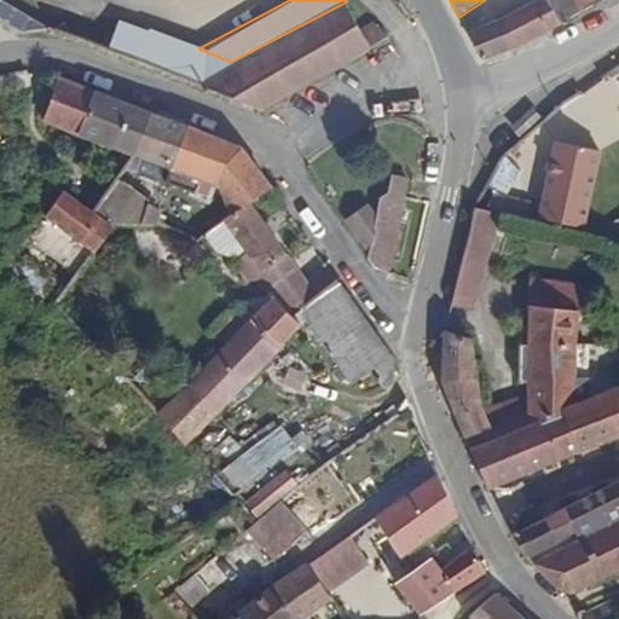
[(566,23),(548,0),(536,0),(468,34),(484,64),(566,23)]
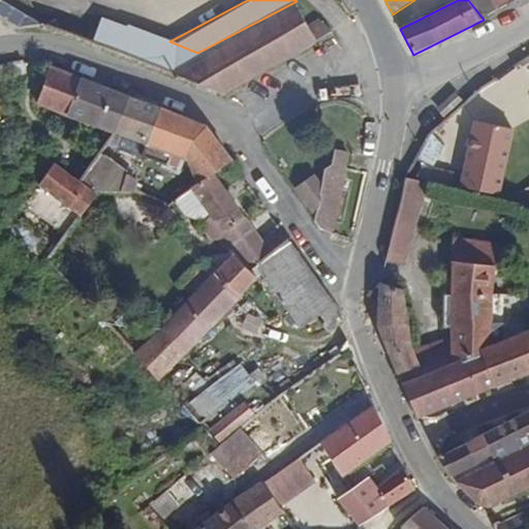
[(519,0),(468,0),(484,20),(519,0)]
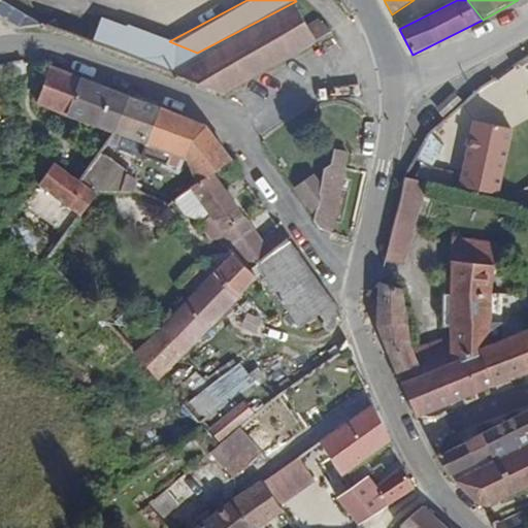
[(89,42),(103,17),(77,1),(40,23),(89,42)]
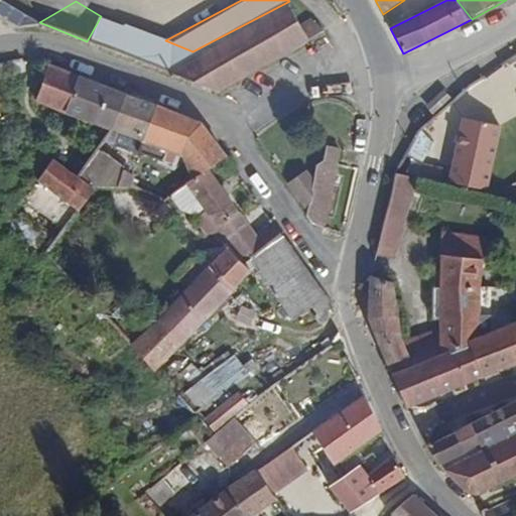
[(219,91),(329,31),(316,21),(303,26),(289,1),(192,51),(159,69),(219,91)]
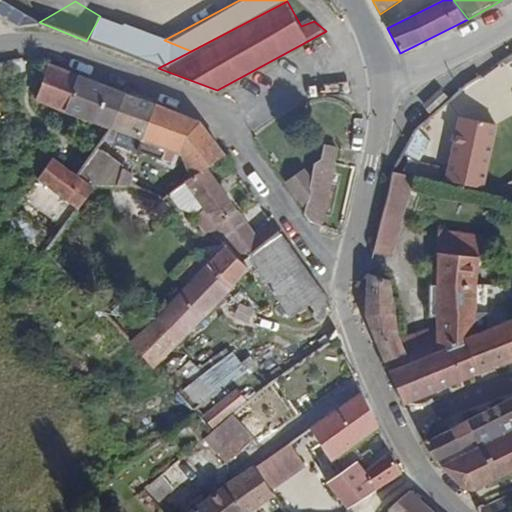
[(191,51),(164,40),(100,16),(86,41),(158,68),(191,51)]
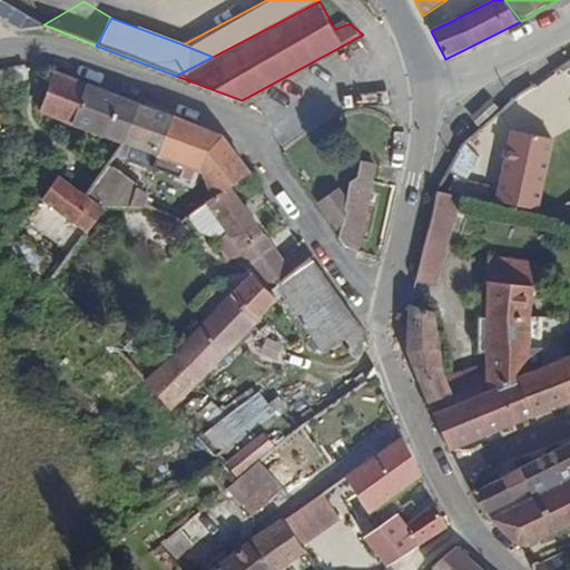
[(121,141),(139,104),(55,70),(36,110),(114,141),(102,157),(109,161),(121,141)]
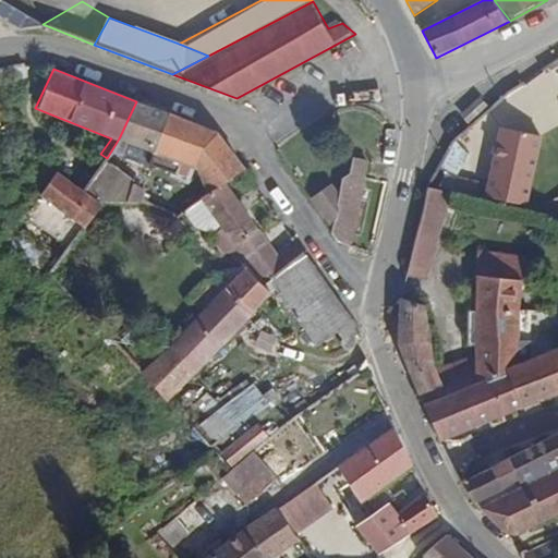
[(242,170),(220,140),(214,132),(136,101),(119,138),(192,170),(204,198),(222,184),(242,170)]
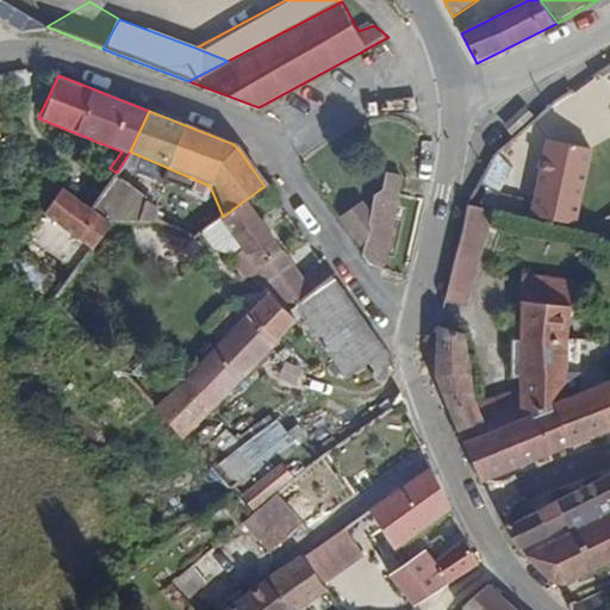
[(576,226),(592,149),(549,139),(531,216),(576,226)]
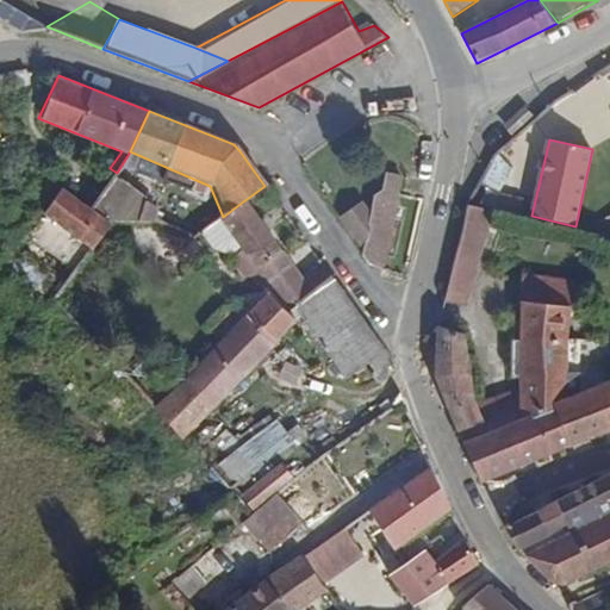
[(423,193),(419,175),(400,180),(403,197),(423,193)]
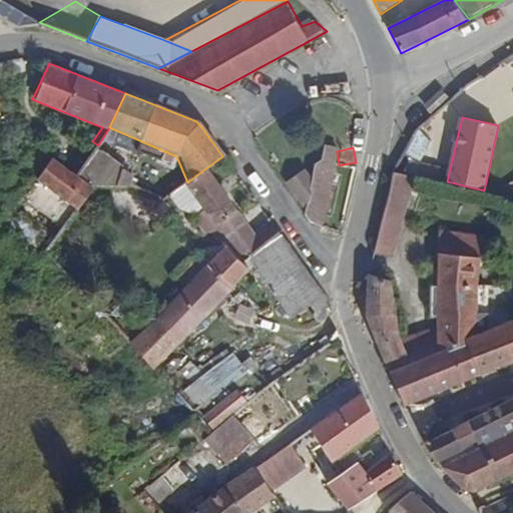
[(408,175),(416,161),(403,154),(393,171),(408,175)]
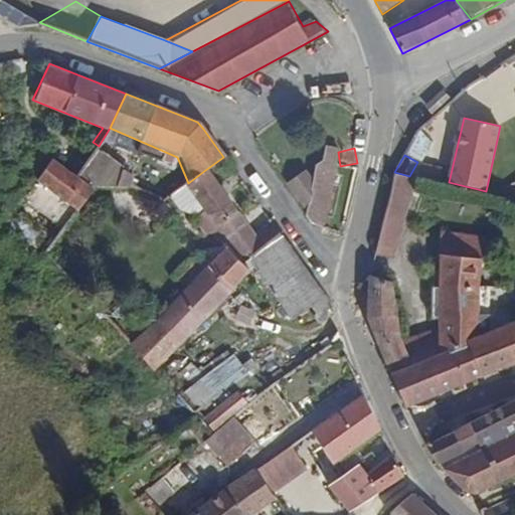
[(67,201),(83,180),(78,176),(90,160),(83,156),(72,172),(51,158),(37,180),(67,201)]
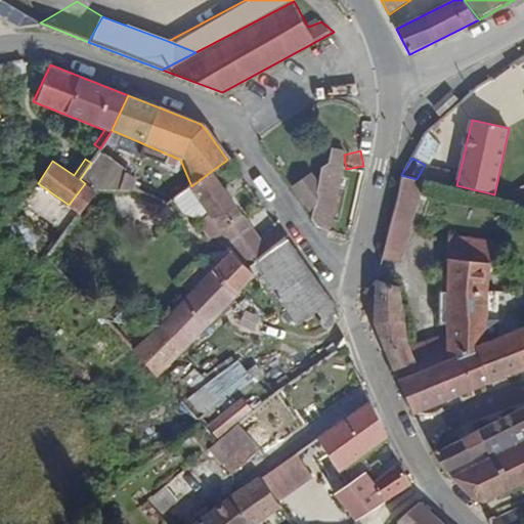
[(330,232),(346,169),(334,164),(324,170),(320,182),(312,214),(311,217),(318,228),(330,232)]
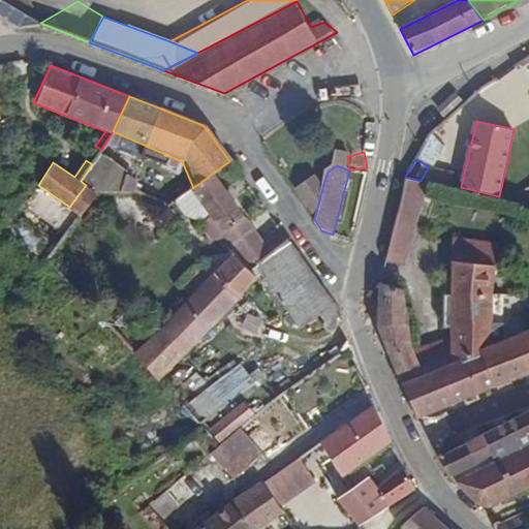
[(315,216),(323,184),(316,173),(294,186),(315,216)]
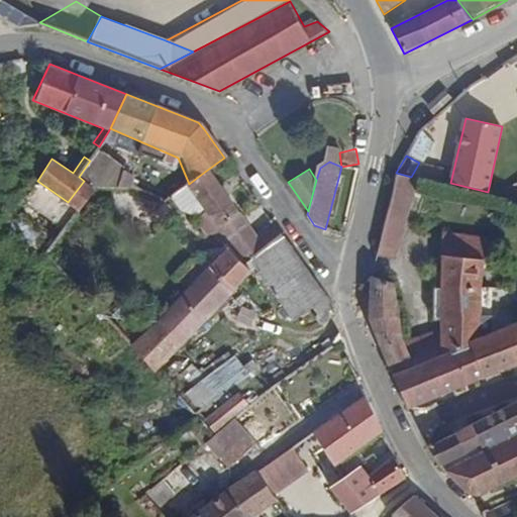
[(239,214),(206,171),(189,184),(167,201),(179,216),(199,221),(195,224),(208,240),(218,233),(239,214)]
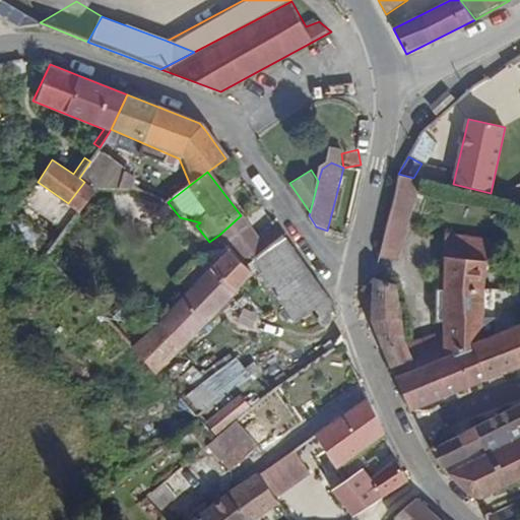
[(392,268),(413,178),(398,174),(378,266),(392,268)]
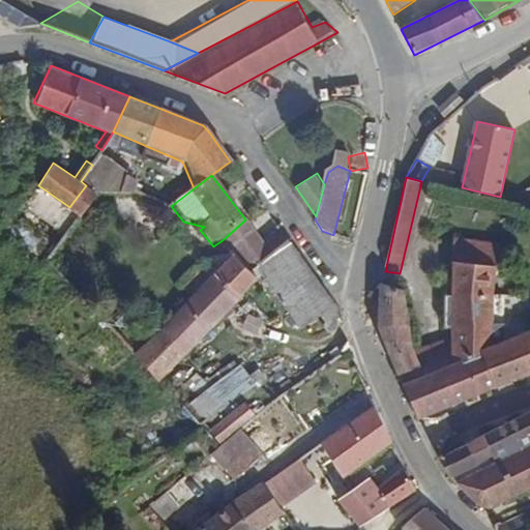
[(66,235),(89,204),(96,193),(86,185),(69,207),(38,185),(26,205),(66,235)]
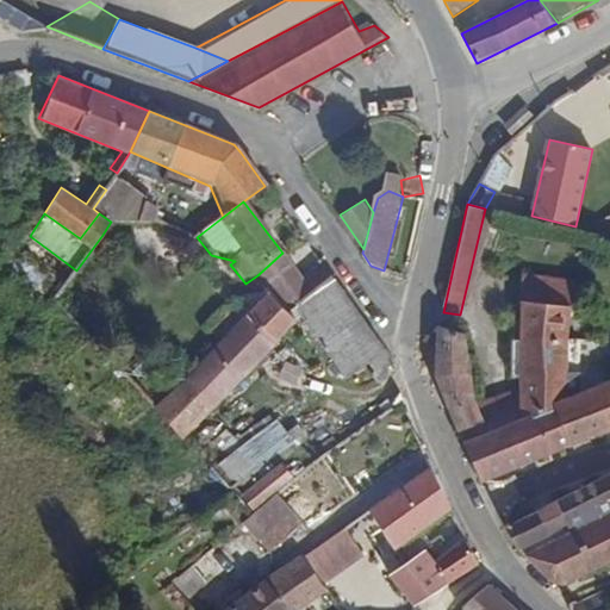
[(310,291),(296,272),(282,253),(257,275),(273,296),(277,299),(291,288),(300,299),(310,291)]
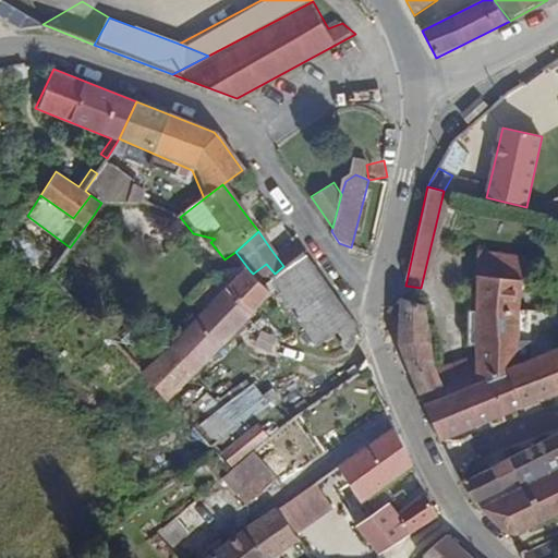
[(283,266),(302,251),(290,234),(270,249),(283,266)]
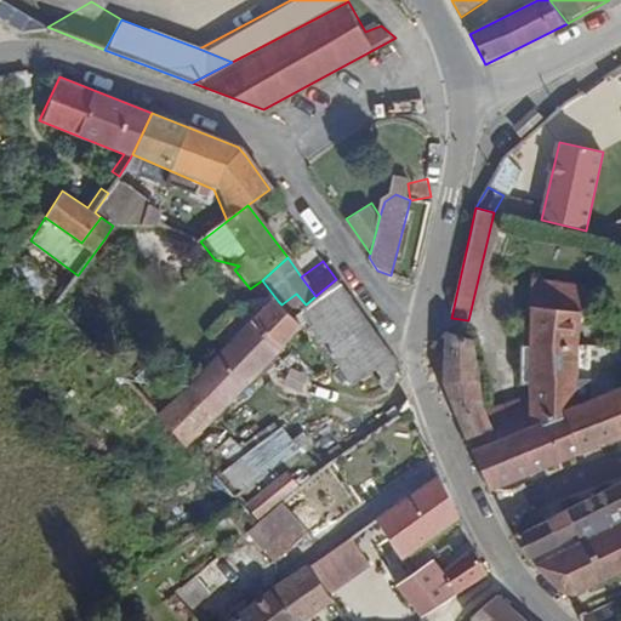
[(391,352),(336,279),(315,296),(306,305),(296,294),(281,305),(278,301),(251,326),(278,357),(302,332),(300,328),(290,315),(298,309),(308,322),(353,380),(391,352)]
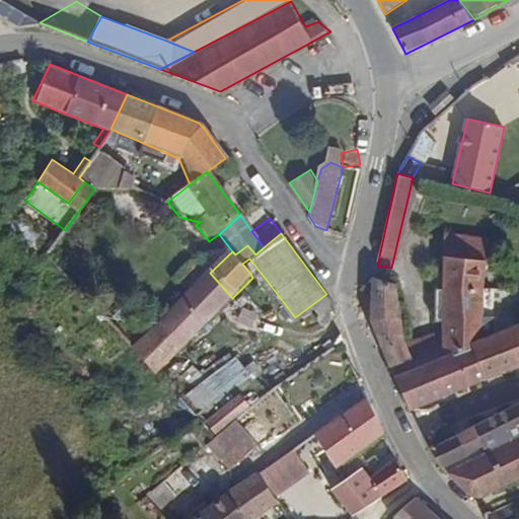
[(489,264),(491,243),(451,242),(450,265),(489,264)]
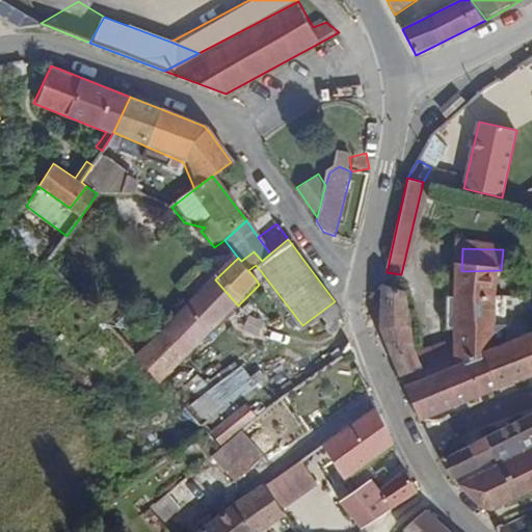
[(264,275),(256,265),(248,270),(257,281),(264,275)]
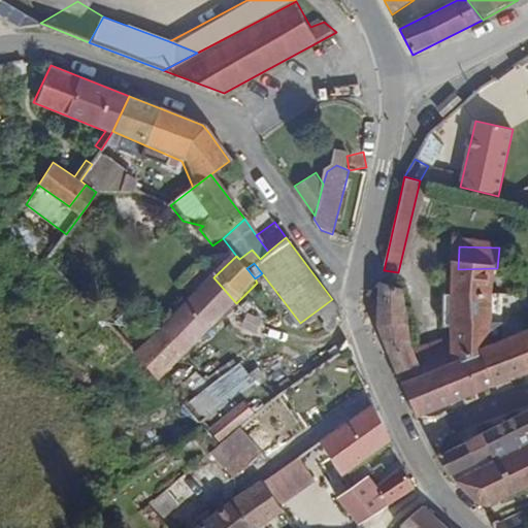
[(495,350),(497,268),(458,269),(456,343),(455,366),(495,350)]
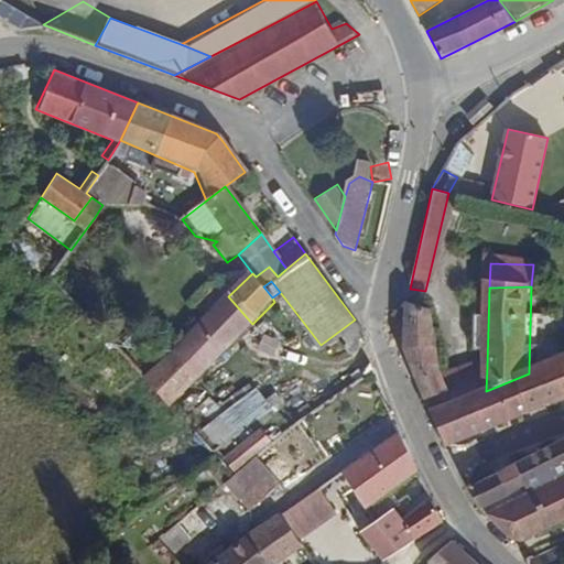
[(196,379),(252,324),(228,296),(172,350),(196,379)]
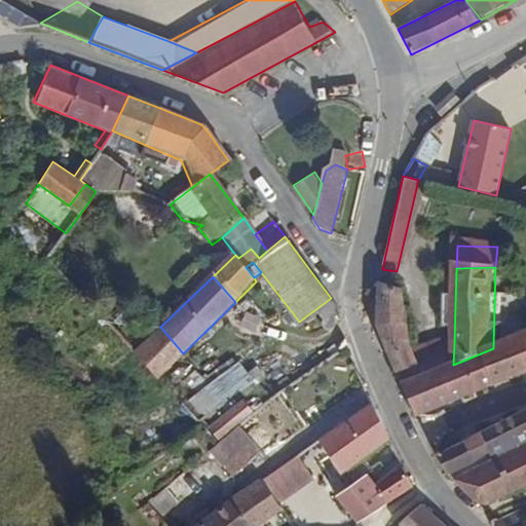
[(401,321),(403,310),(402,294),(378,283),(373,320),(401,385),(422,377),(418,364),(415,357),(401,321)]
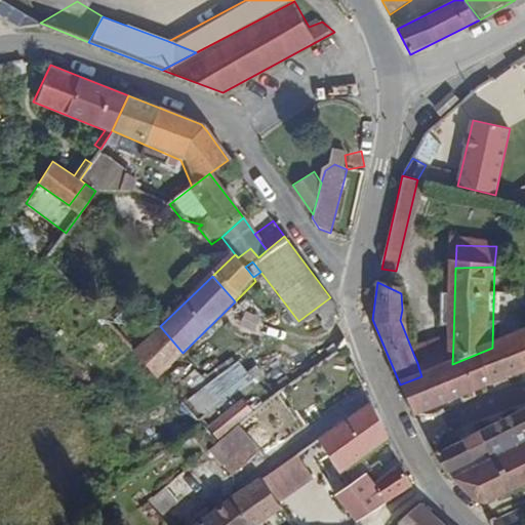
[(148,337),(119,305),(103,318),(131,351),(148,337)]
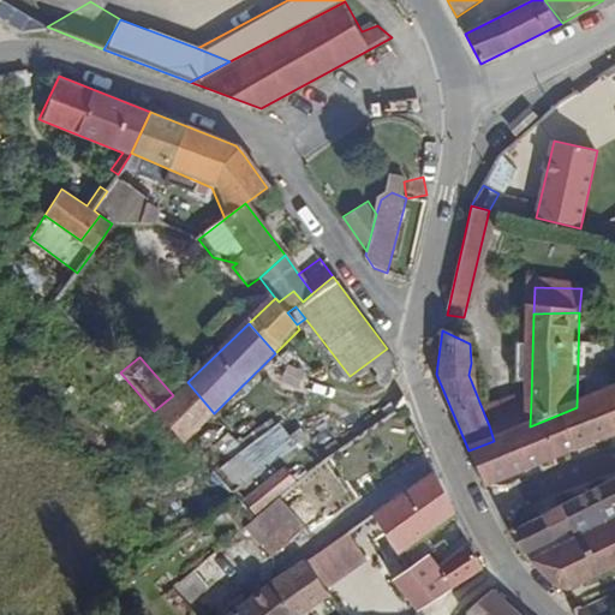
[(614,443),(614,390),(577,407),(530,427),(494,441),(469,451),(485,491),(497,491),(573,461),(614,443)]
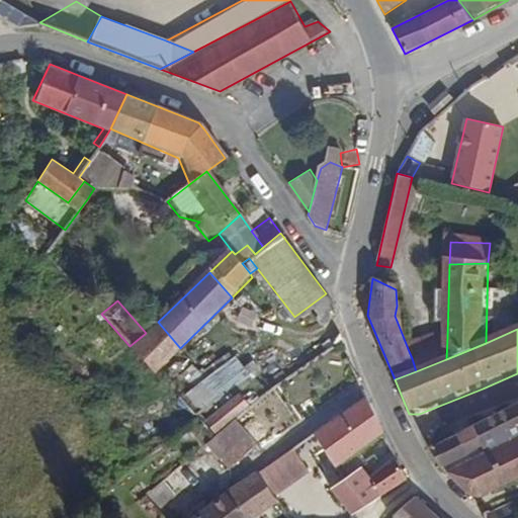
[(446,359),(447,337),(409,351),(412,358),(416,371),(446,359)]
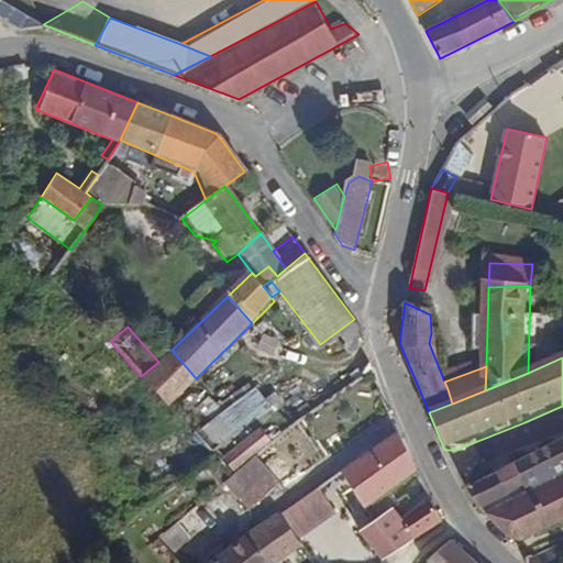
[(529,437),(562,422),(562,406),(525,422),(529,437)]
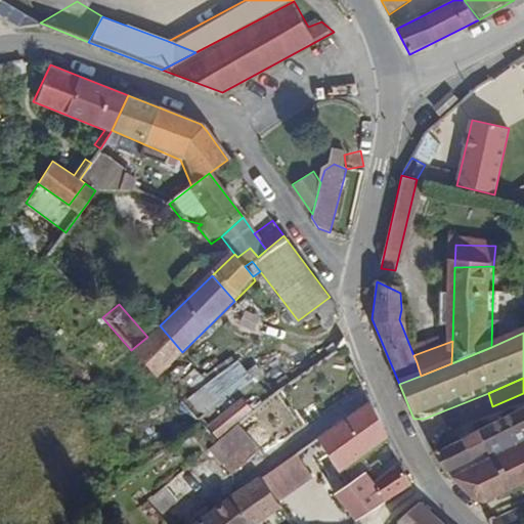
[(192,422),(205,411),(192,398),(181,407),(192,422)]
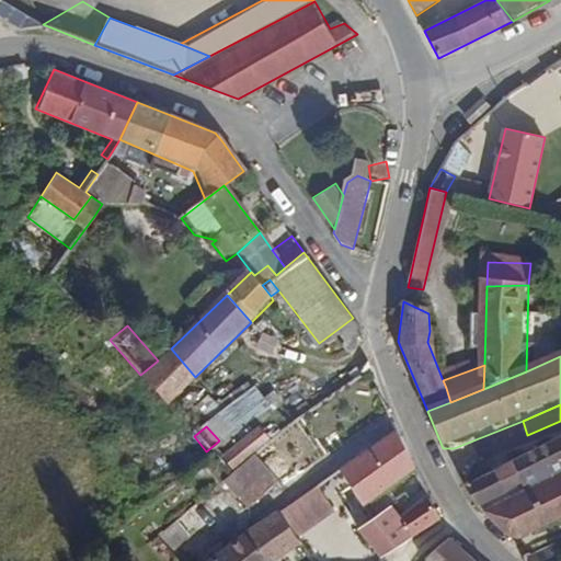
[(362,506),(414,468),(396,431),(338,472),(362,506)]
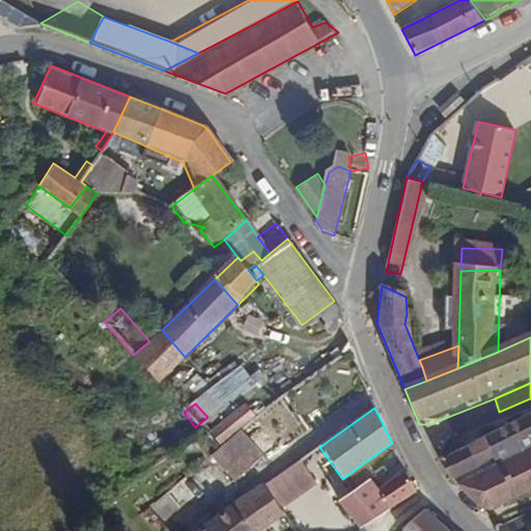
[(530,452),(530,420),(442,460),(451,476),(459,488),(530,452)]
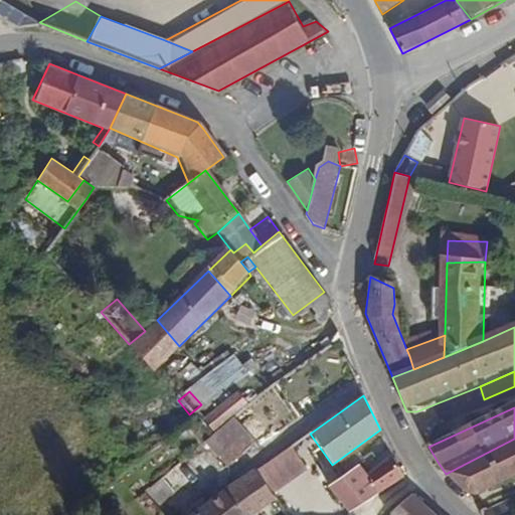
[(479,496),(514,477),(514,439),(446,474),(465,494),(479,496)]
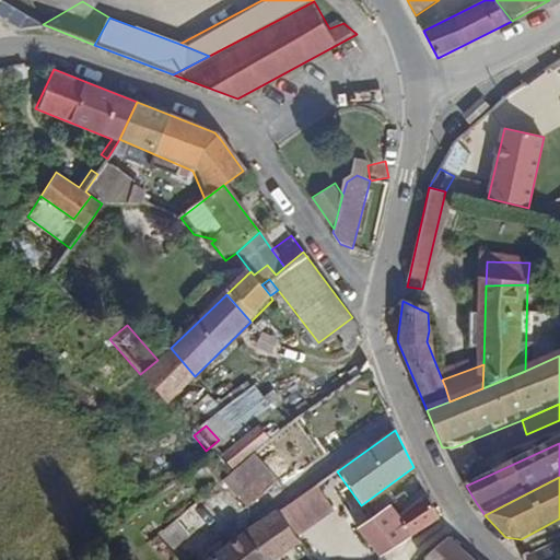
[(377,559),(439,518),(427,496),(410,505),(403,494),(362,523),(360,531),(377,559)]
